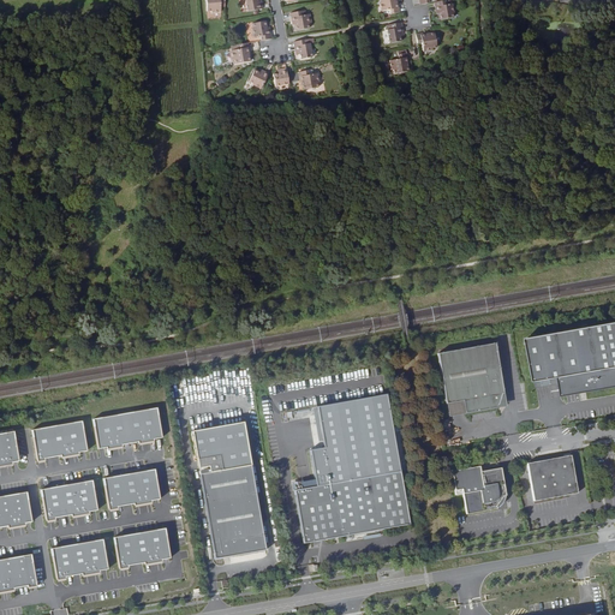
[(225,4),(224,0),(206,0),(207,12),(210,12),(210,13),(221,13),(220,9),(220,4),(225,4)]
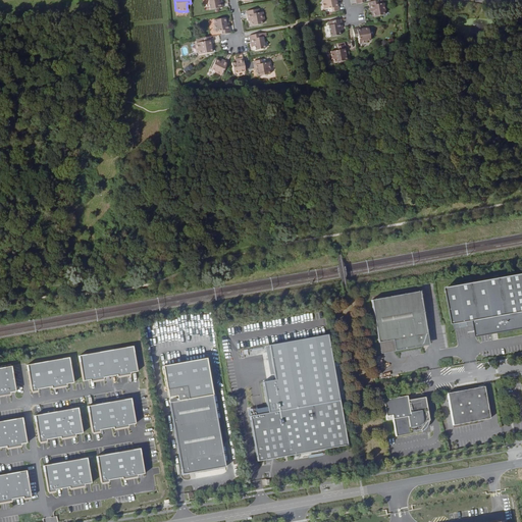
[(217,0),(208,0),(210,10),(222,8),(221,1),(218,1),(217,0)]
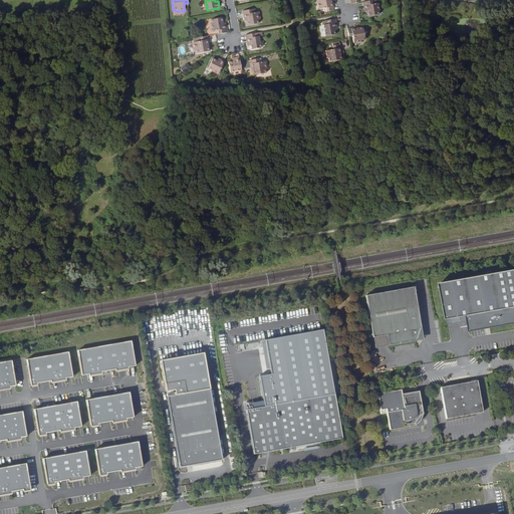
[(324,7),(325,11),(332,9),(331,0),(330,0),(329,0),(316,0),(317,0),(315,0),(317,9),(321,8),(324,7)]
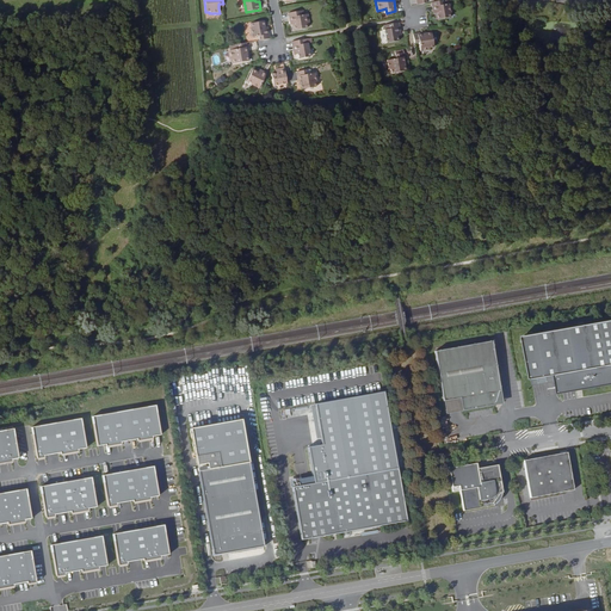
[(443,5),(442,1),(431,2),(433,14),(436,14),(437,13),(438,20),(450,18),(449,13),(451,13),(449,4),(448,4),(443,5)]
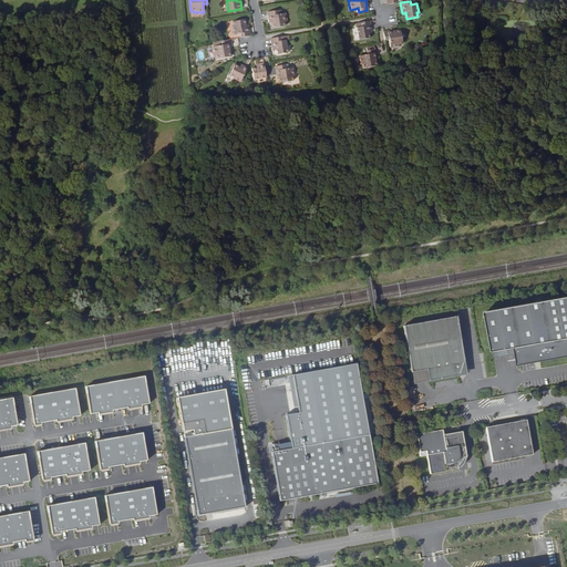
[(274,22),(275,28),(286,26),(286,22),(287,22),(285,12),(284,13),(279,13),(278,10),(269,11),(271,22),(272,22),(274,22)]
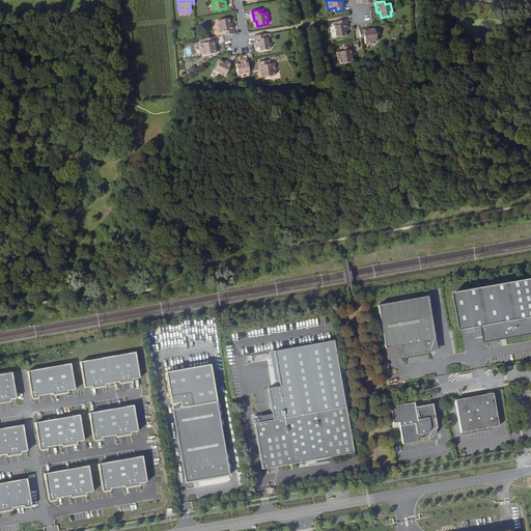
[(224,32),(225,36),(234,34),(232,24),(230,24),(229,24),(228,19),(219,21),(219,24),(218,25),(219,33),(221,32),(224,32)]
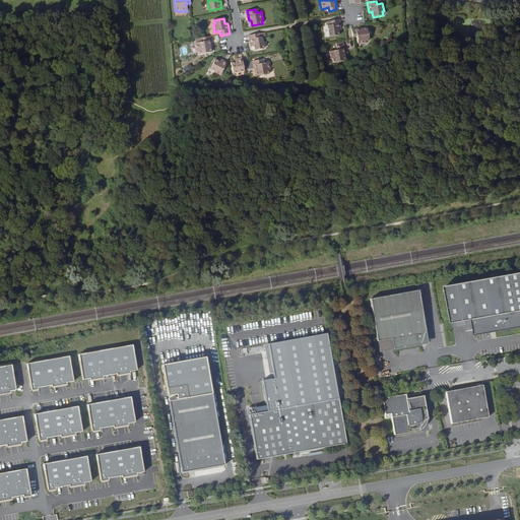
[(339,28),(338,19),(330,21),(331,24),(327,25),(326,25),(328,37),(338,35),(337,30),(337,28),(339,28)]
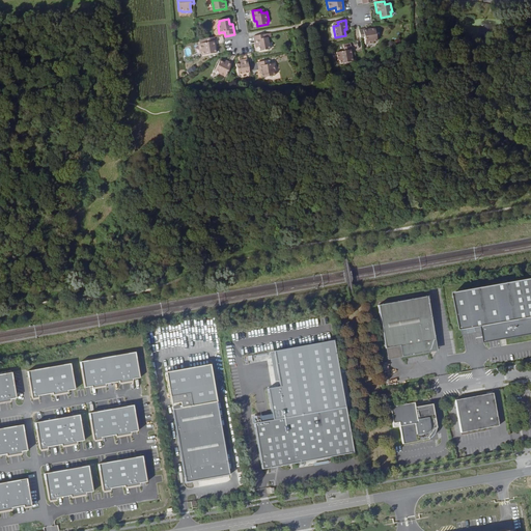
[(364,36),(365,40),(366,44),(374,43),(373,42),(378,40),(374,29),(371,29),(369,30),(369,28),(359,30),(360,37),(364,36)]
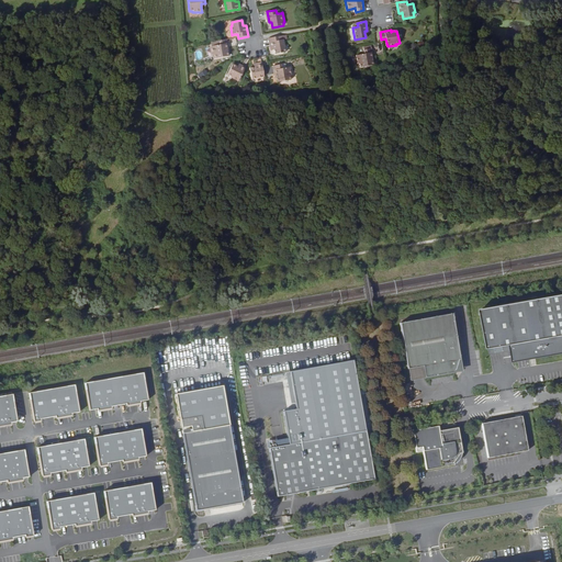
[(277,37),(268,38),(270,51),(273,49),(273,54),(284,53),(282,40),(281,41),(277,41),(277,37)]
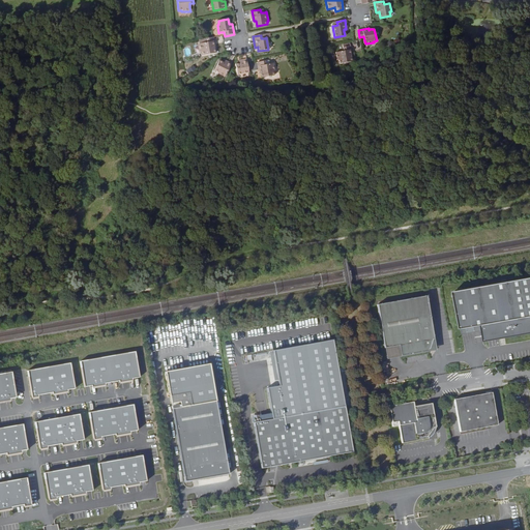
[(215,48),(213,37),(206,39),(207,42),(203,42),(199,43),(201,52),(202,52),(203,55),(215,53),(214,49),(214,48),(215,48)]
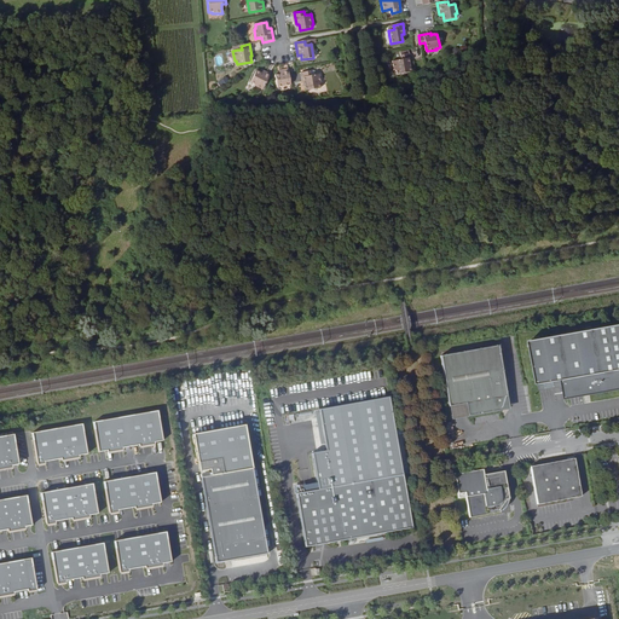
[(409,64),(410,64),(408,52),(403,53),(401,50),(398,51),(399,55),(399,58),(395,59),(391,61),(392,69),(394,69),(395,74),(410,70),(409,65),(409,64)]
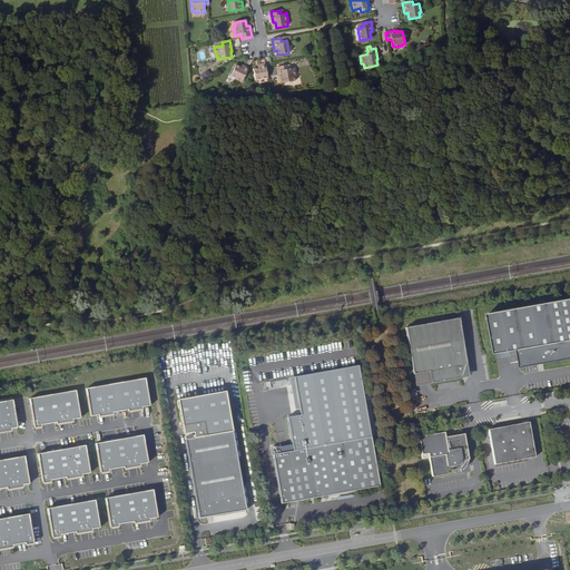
[(255,80),(267,78),(265,64),(257,65),(258,68),(253,69),(255,80)]
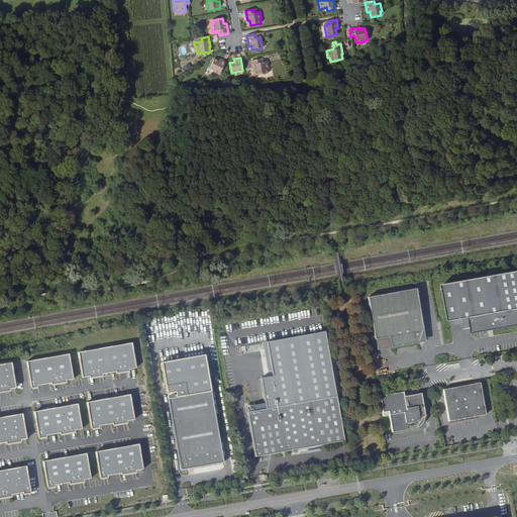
[(211,72),(219,76),(225,63),(220,60),(219,61),(219,63),(213,60),(208,69),(211,71),(211,72)]
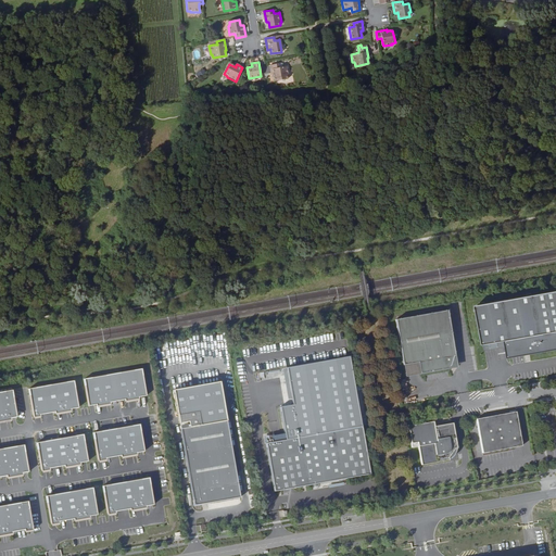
[(274,76),(274,78),(275,81),(288,79),(287,76),(289,75),(287,66),(283,67),(279,68),(278,64),(270,65),(273,76),(274,76)]
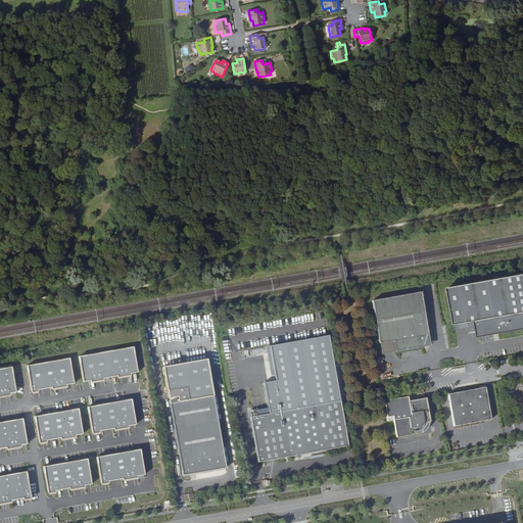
[(182,68),(185,74),(192,68),(189,64),(182,68)]
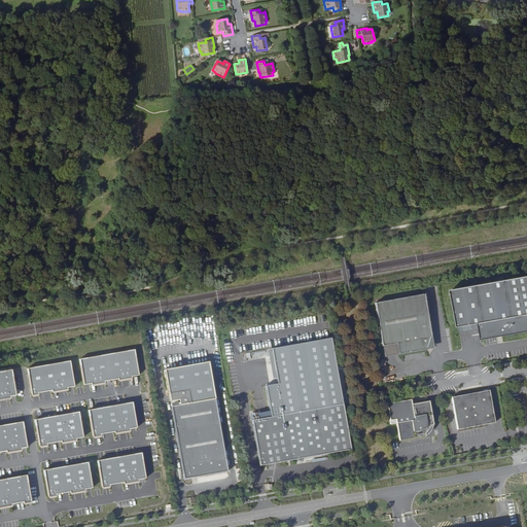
[(526,276),(453,289),(460,329),(480,326),(483,342),(526,334),(526,276)]
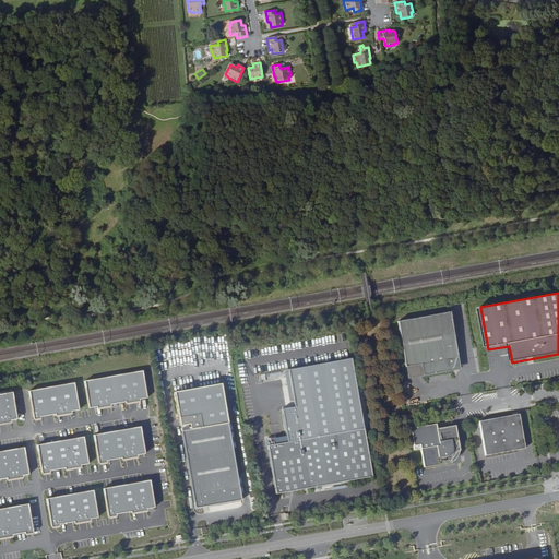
[(424,367),(426,377),(451,373),(454,370),(456,368),(460,360),(461,360),(454,318),(402,326),(408,369),(424,367)]
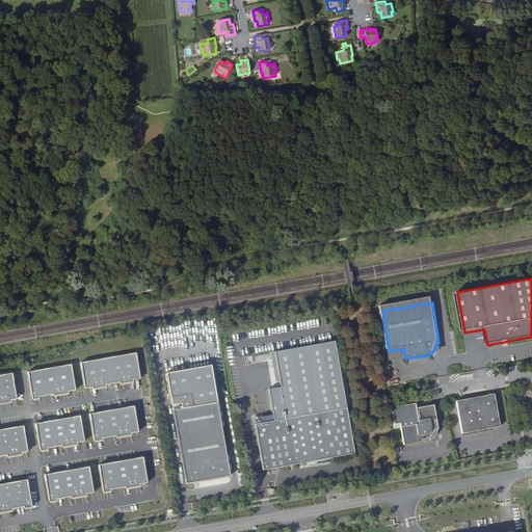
[(270,422),(346,408),(335,342),(271,353),(277,389),(265,391),(270,422)]
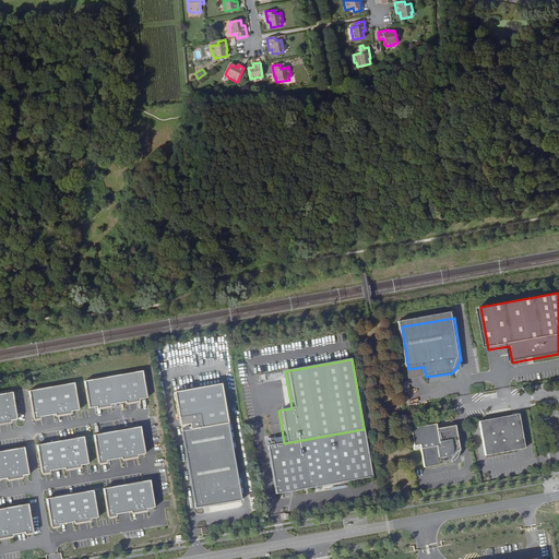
[(463,371),(461,360),(460,360),(458,366),(456,368),(454,370),(451,373),(463,371)]
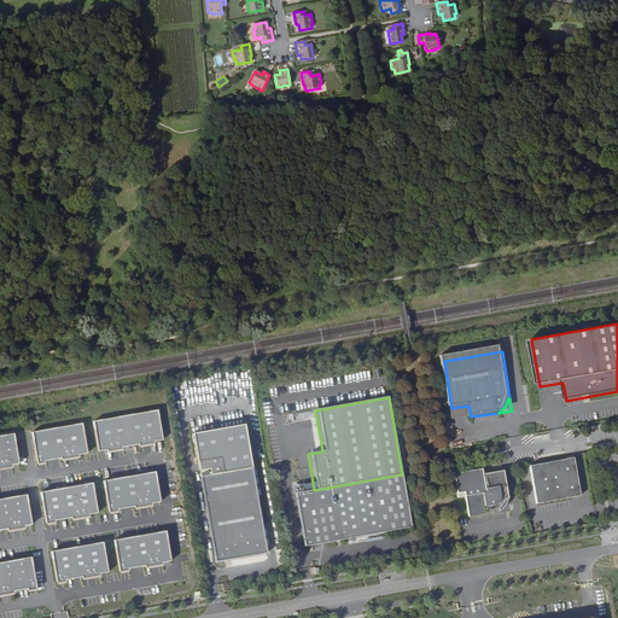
[(471,417),(468,406),(452,408),(454,420),(471,417)]
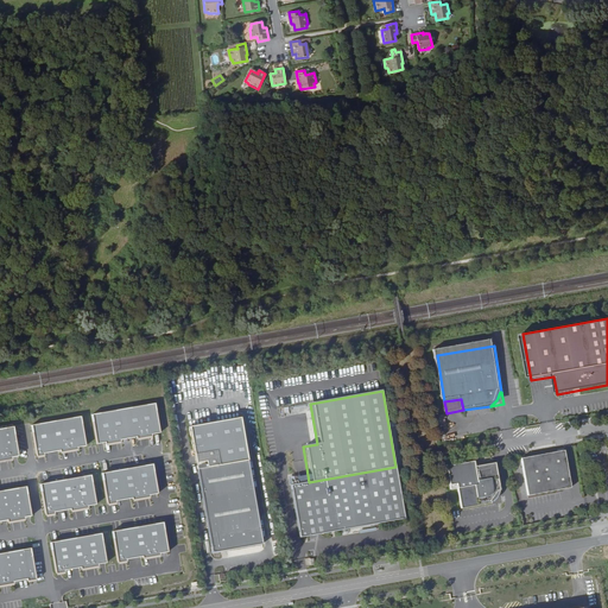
[(156,401),(92,413),(97,445),(106,443),(106,445),(121,443),(121,441),(138,438),(138,439),(152,437),(152,436),(160,434),(156,401)]
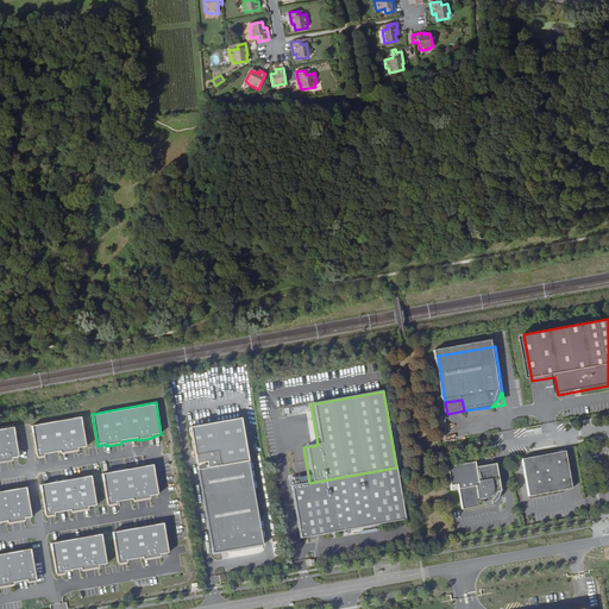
[(81,415),(31,426),(36,456),(37,457),(44,456),(44,454),(61,451),(61,453),(77,450),(77,449),(86,447),(81,415)]
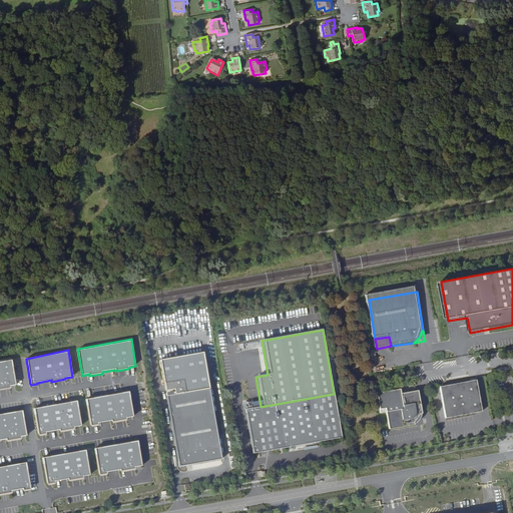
[(202,352),(159,360),(178,467),(186,465),(186,464),(191,463),(191,464),(221,459),(202,352)]
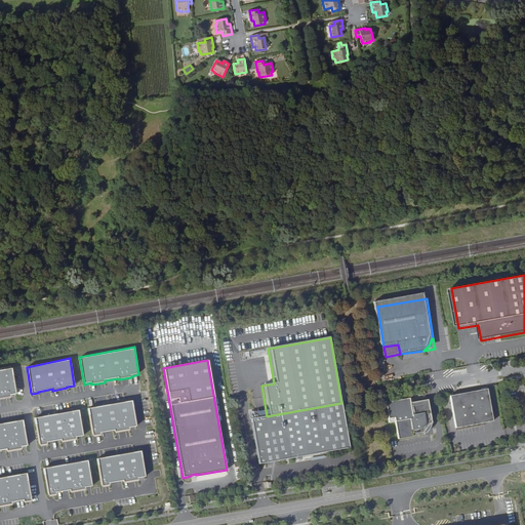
[(12,368),(0,370),(0,398),(12,397),(11,395),(16,394),(12,368)]
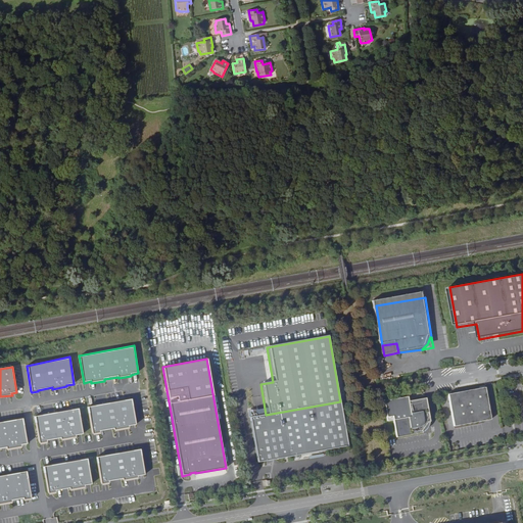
[(447,394),(454,426),(456,426),(456,425),(481,421),(485,421),(490,414),(489,410),(486,410),(482,388),(447,394)]
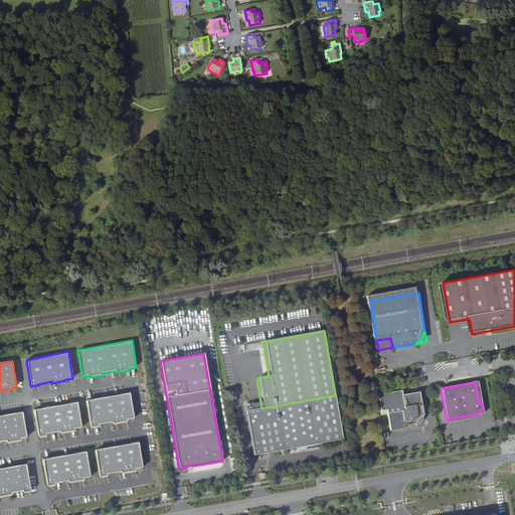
[(423,415),(419,392),(401,395),(404,410),(387,413),(390,431),(415,426),(415,423),(420,415),(423,415)]
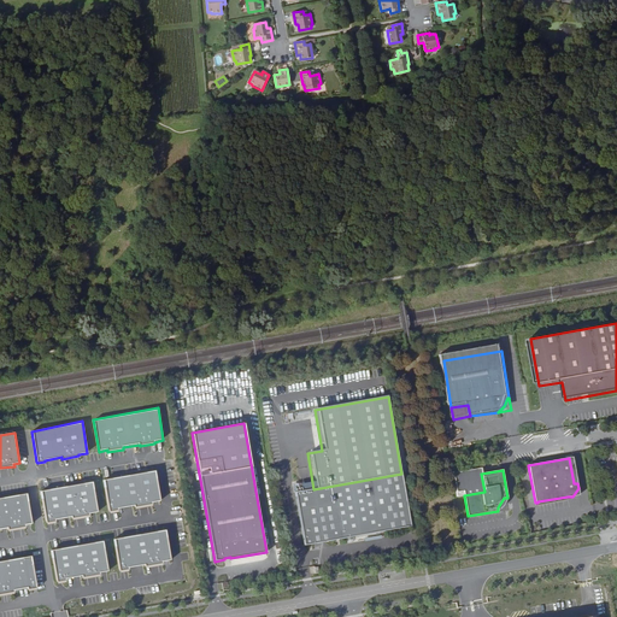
[(156,471),(104,480),(109,510),(110,512),(118,510),(118,509),(135,505),(135,507),(144,506),(144,504),(160,501),(156,471)]
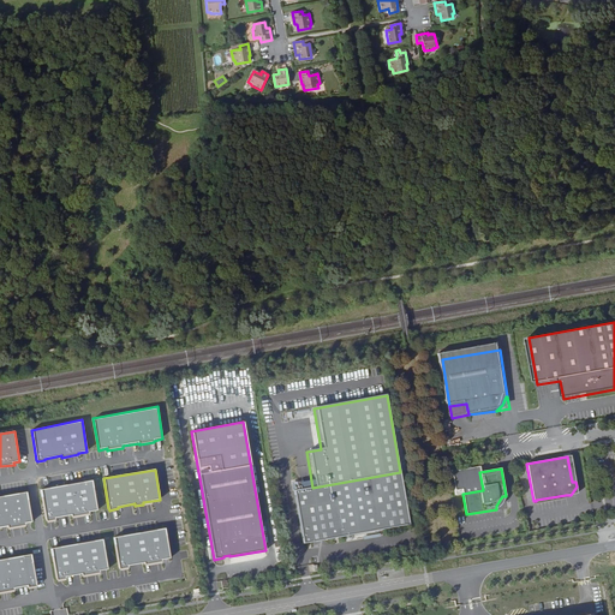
[(312,488),(294,490),(303,543),(410,525),(400,472),(312,488)]
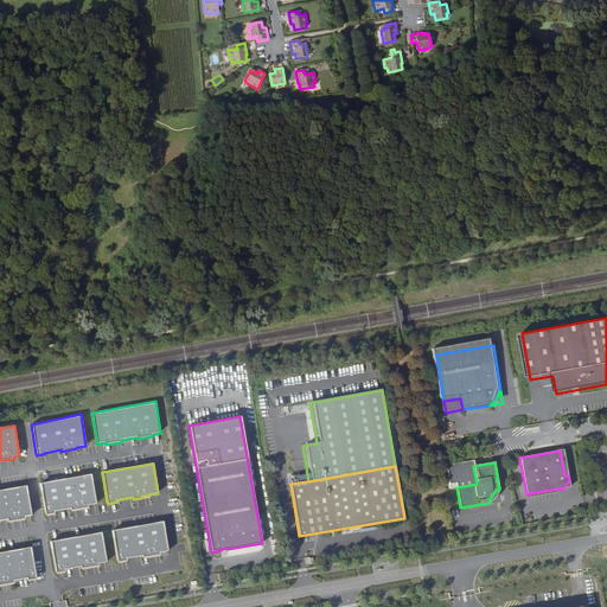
[(91,474),(39,484),(45,513),(45,515),(55,513),(53,511),(70,509),(71,510),(80,509),(80,506),(96,504),(91,474)]
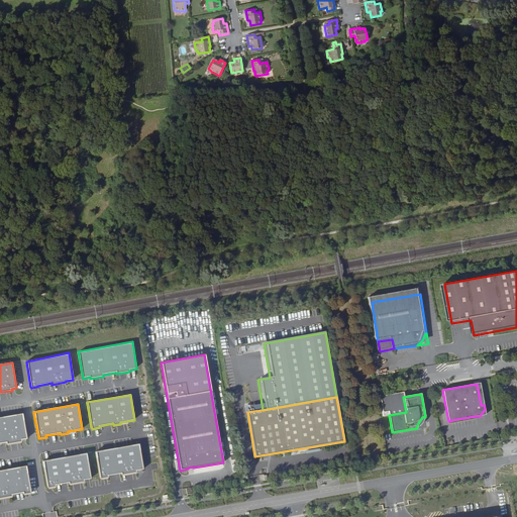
[(0,417),(0,443),(7,442),(7,444),(22,441),(22,439),(27,439),(23,414),(0,417)]
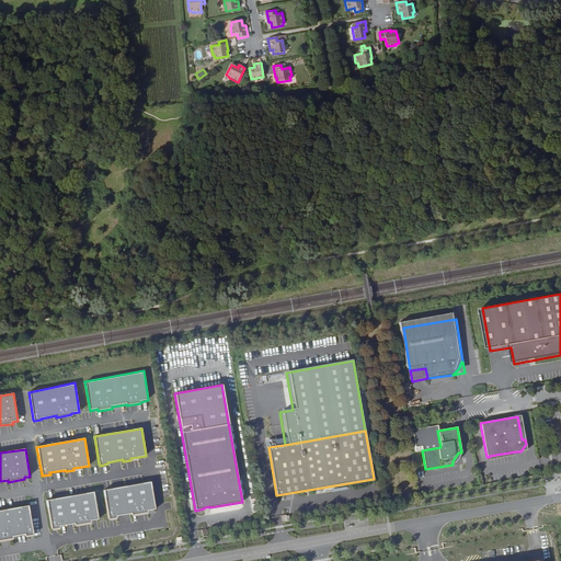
[(151,482),(104,490),(109,517),(109,519),(117,517),(116,516),(133,514),(133,515),(148,512),(148,511),(156,510),(151,482)]
